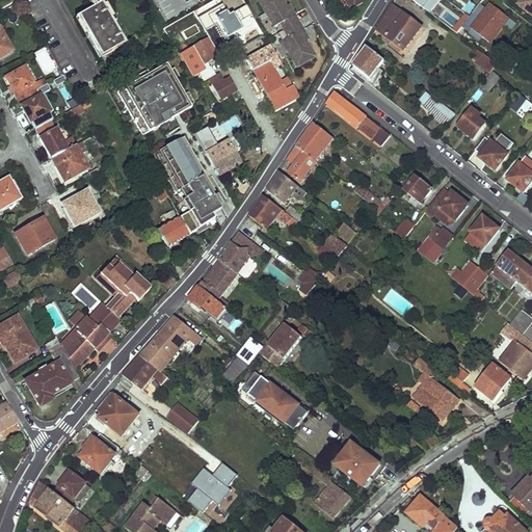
[(0,0),(0,12),(22,1),(21,0),(0,0)]
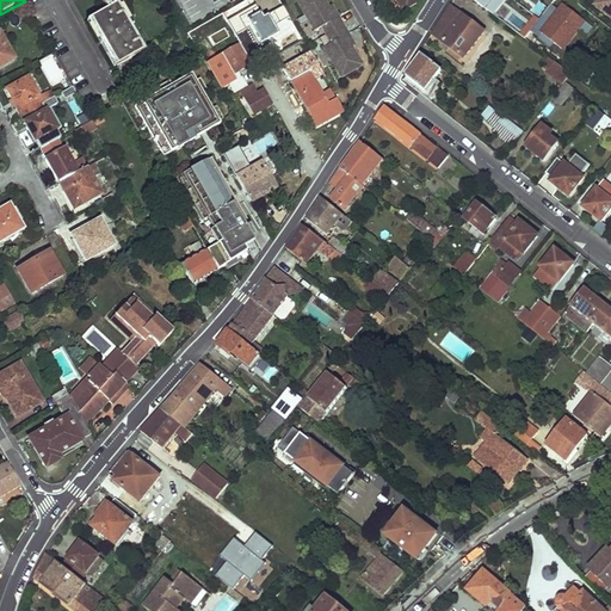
[(106,0),(111,7),(91,19),(117,66),(143,51),(133,31),(135,30),(130,23),(128,24),(117,4),(123,0),(106,0)]
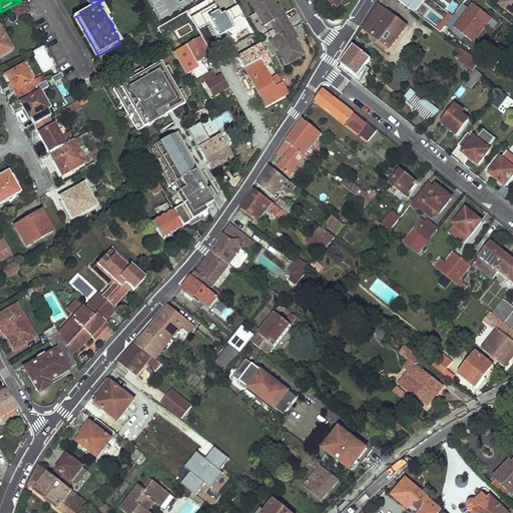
[(287,65),(303,56),(295,41),(289,31),(292,29),(284,15),(281,16),(275,7),(271,0),(250,0),(249,1),(265,26),(270,23),(278,37),(273,40),(287,65)]
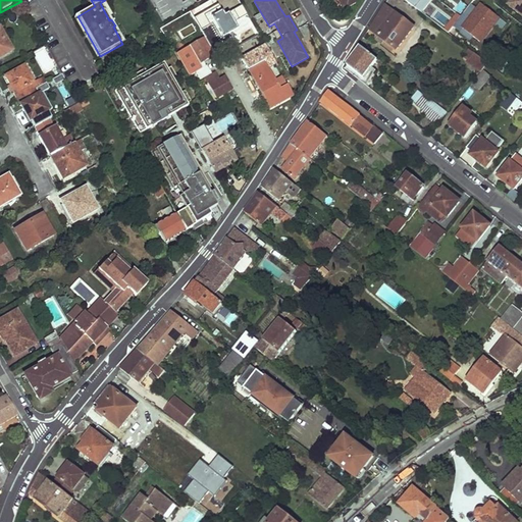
[(337,0),(338,1),(343,8),(357,0),(337,0)]
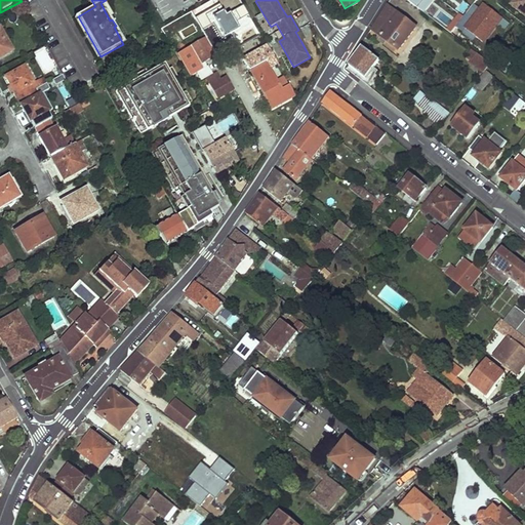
[(406,0),(417,8),(425,0),(406,0)]
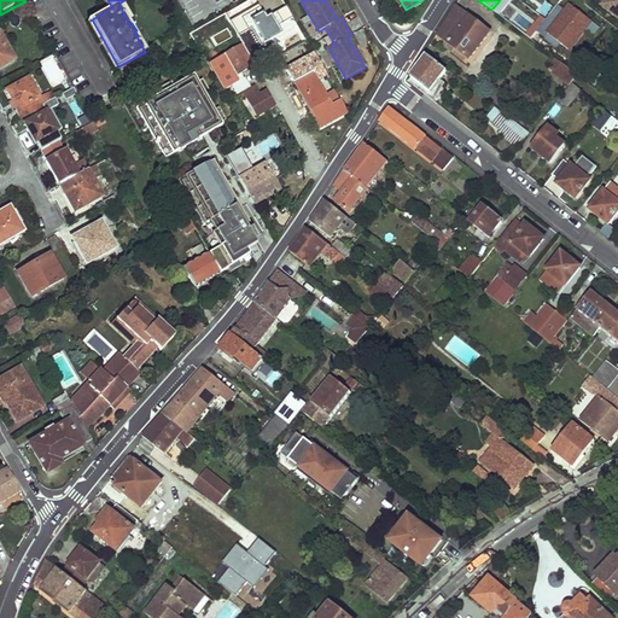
[(564,0),(538,30),(567,54),(586,33),(592,38),(600,27),(569,0),(564,0)]
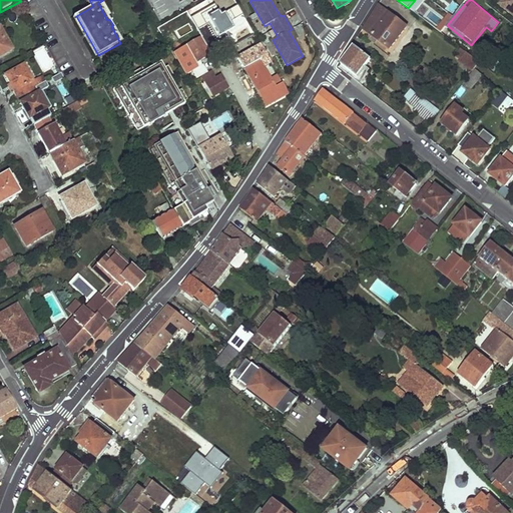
[(512,0),(499,0),(497,3),(512,15),(512,0)]
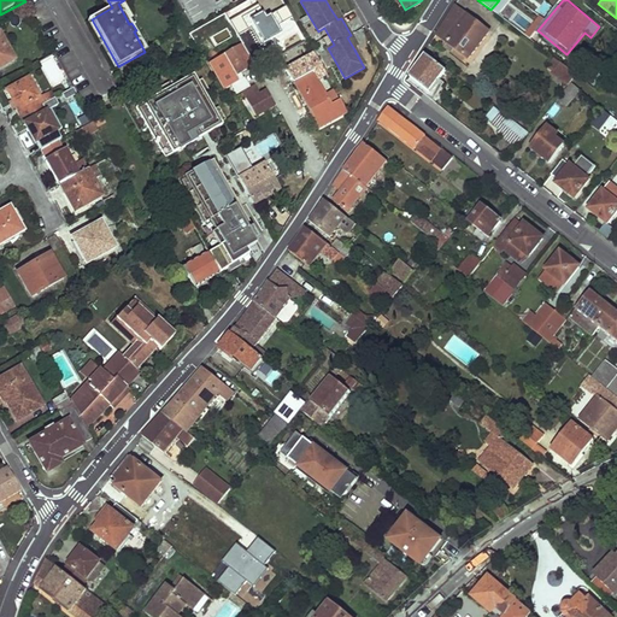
[(334,6),(330,9),(338,19),(341,18),(334,6)]
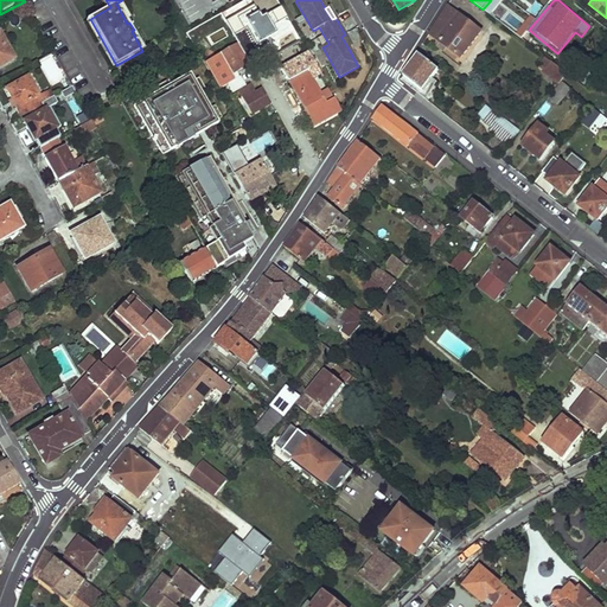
[(459,57),(460,58),(480,32),(447,7),(430,34),(440,43),(459,57)]
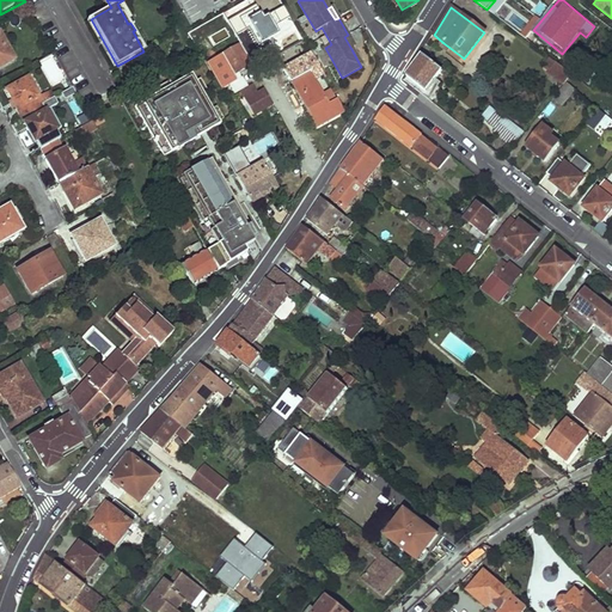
[(285,28),(293,41),(300,37),(292,24),(285,28)]
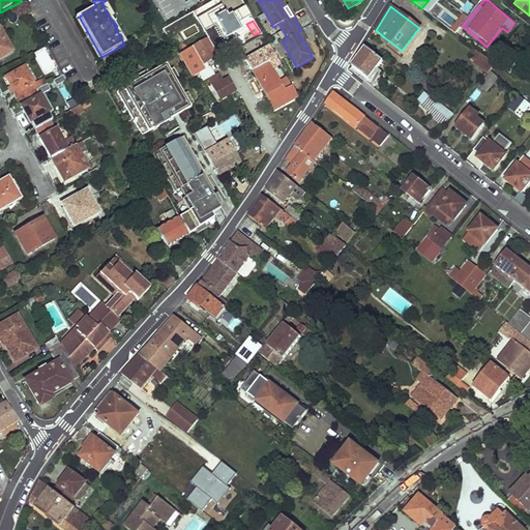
[(0,58),(12,52),(0,28),(0,58)]
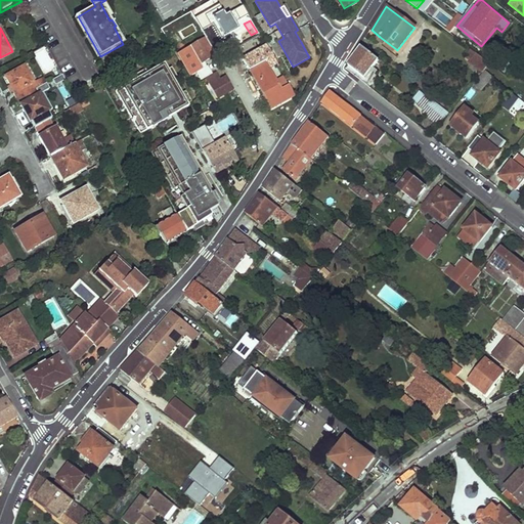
[(298,30),(295,32),(301,42),(303,40),(298,30)]
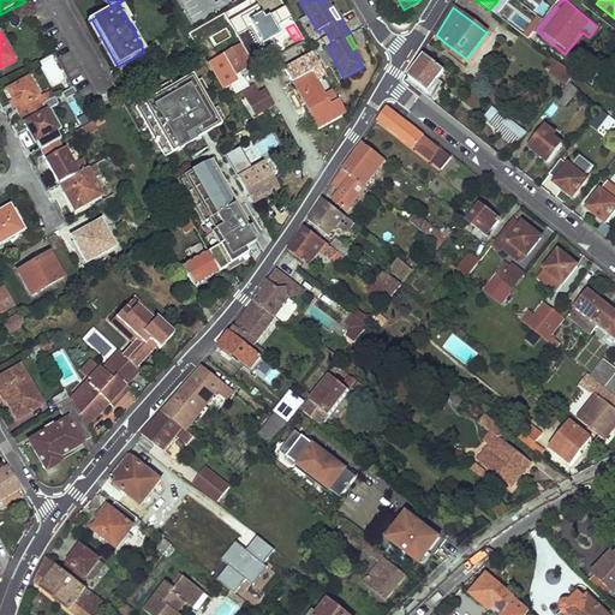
[(224,53),(233,70),(240,65),(244,70),(252,65),(240,43),(224,53)]
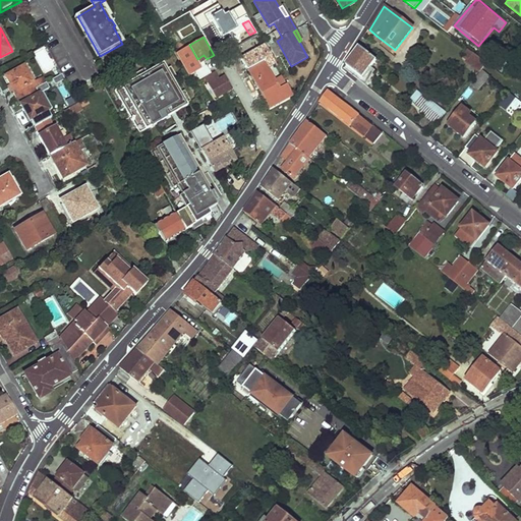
[(378,37),(373,41),(391,54),(394,49),(378,37)]
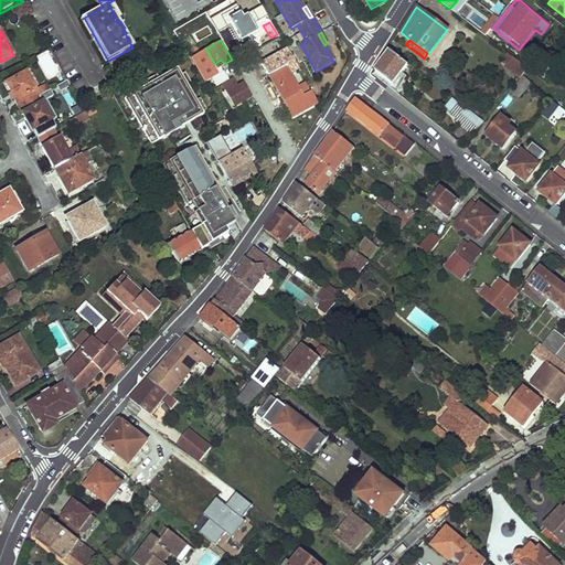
[(263,65),(292,119),(318,104),(306,83),(298,86),(292,76),(288,70),(295,65),(287,51),(263,65)]
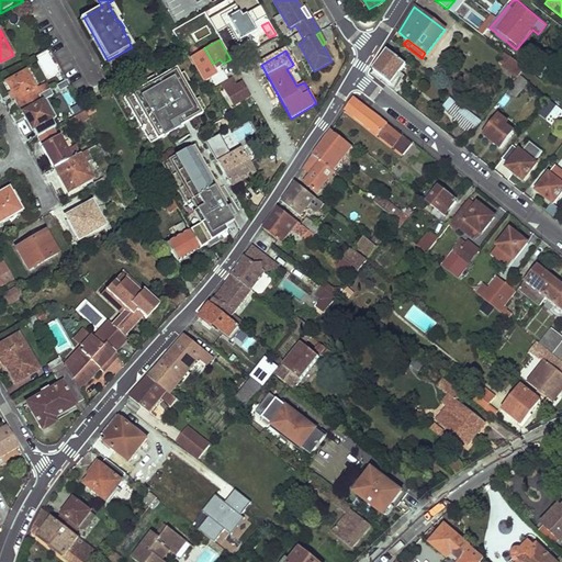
[(373,71),(390,85),(405,65),(388,52),(373,71)]
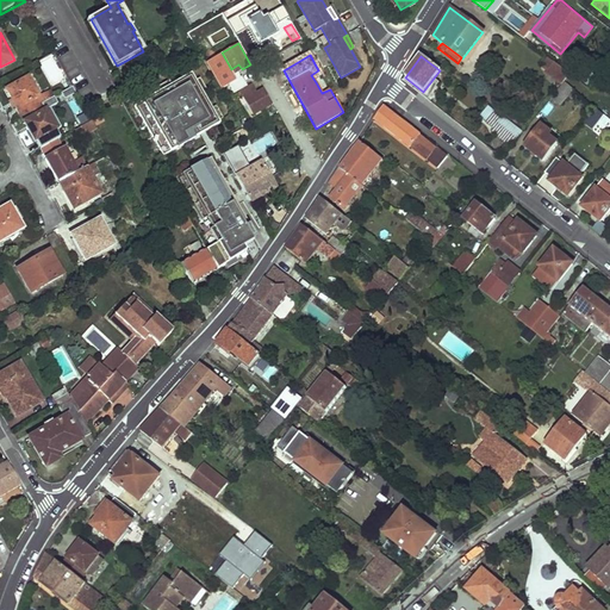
[(555,62),(548,70),(564,83),(565,81),(571,74),(555,62)]
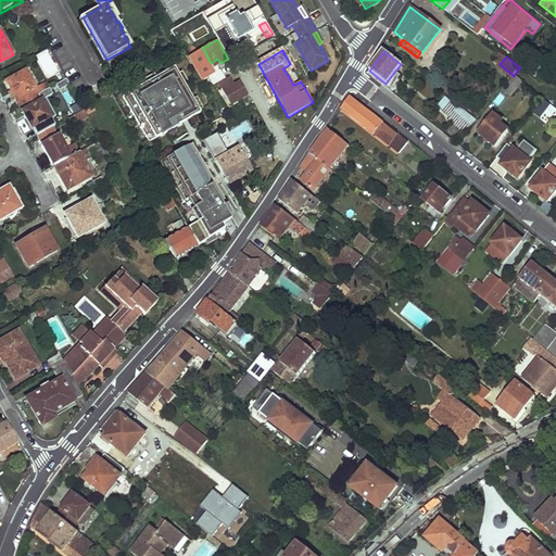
[(283,68),(288,75),(294,72),(290,64),(283,68)]
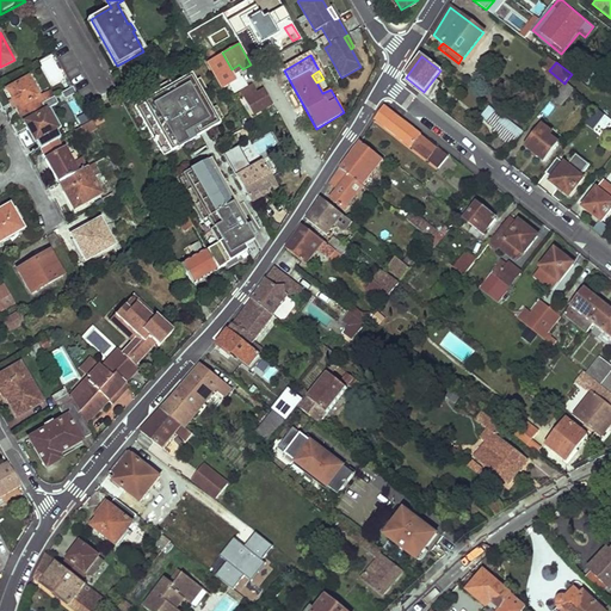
[(165,154),(218,123),(191,72),(135,105),(165,154)]
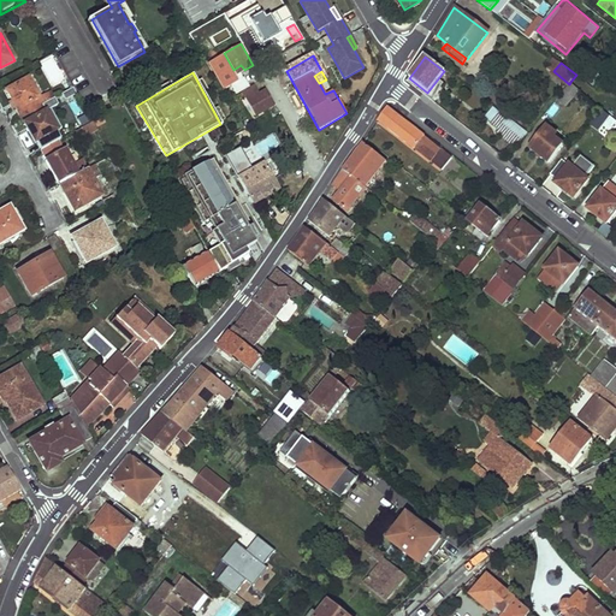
[(7,90),(17,110),(25,105),(29,112),(42,105),(41,102),(37,96),(28,78),(7,90)]
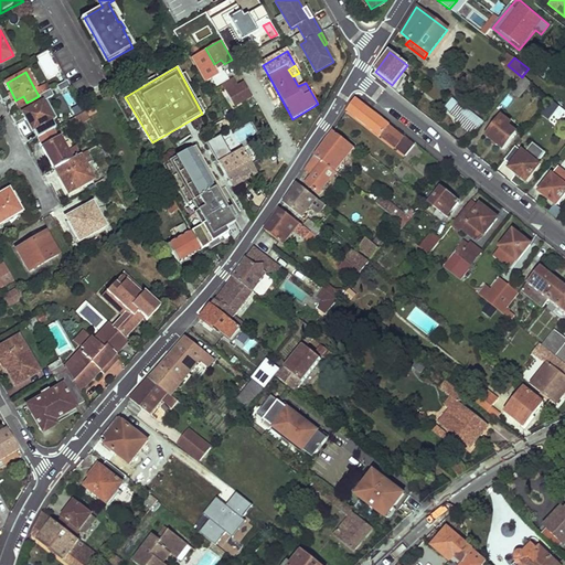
[(512,89),(520,96),(531,82),(523,75),(522,77),(512,89)]
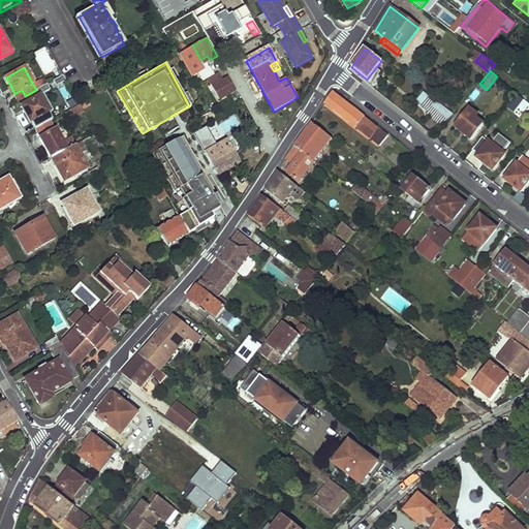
[(208,80),(219,99),(236,90),(228,76),(222,80),(219,73),(208,80)]
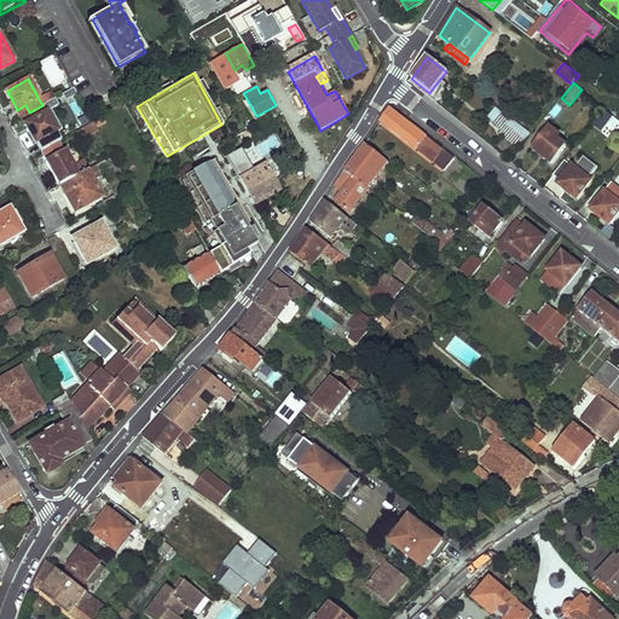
[(51,97),(47,92),(38,97),(41,103),(51,97)]
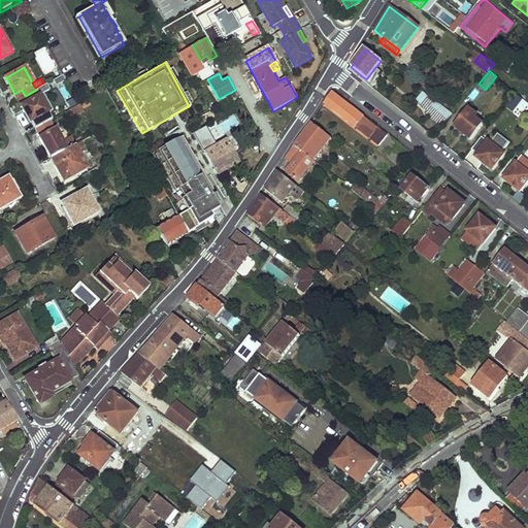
[(36,90),(38,94),(47,90),(44,85),(36,90)]
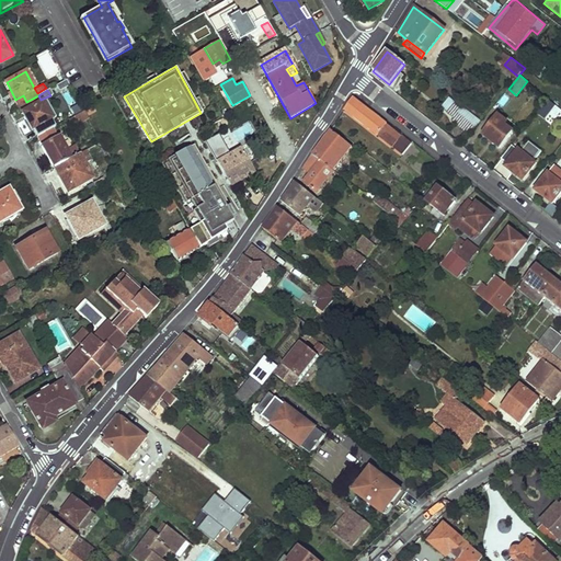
[(22,112),(33,129),(52,118),(41,100),(38,95),(26,102),(30,109),(22,112)]
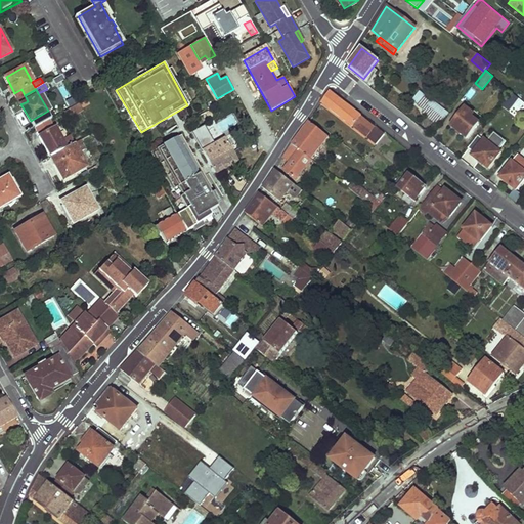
[(367,122),(330,92),(322,103),(375,142),(376,143),(384,133),(375,126),(373,129),(365,124),(367,122)]
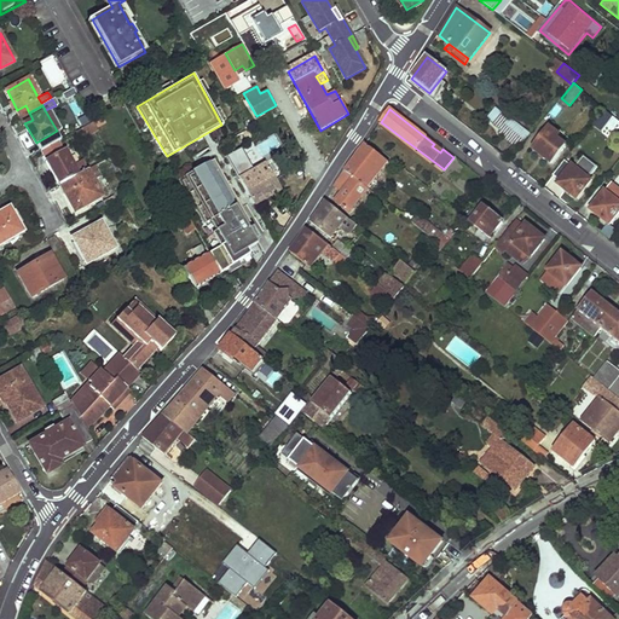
[(593,126),(601,133),(607,127),(614,116),(605,109),(593,126)]
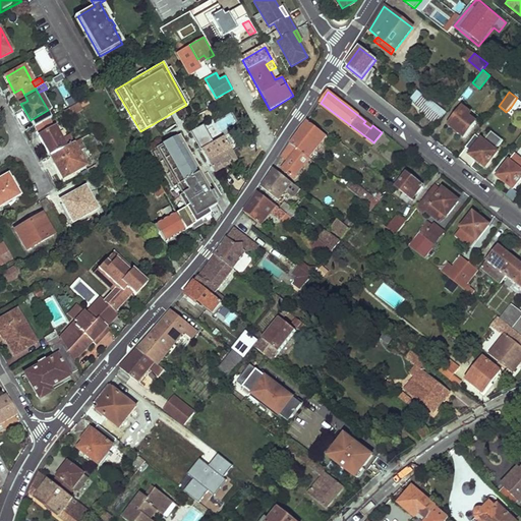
[(420,113),(436,125),(447,112),(430,100),(427,103),(422,98),(416,104),(422,109),(420,113)]
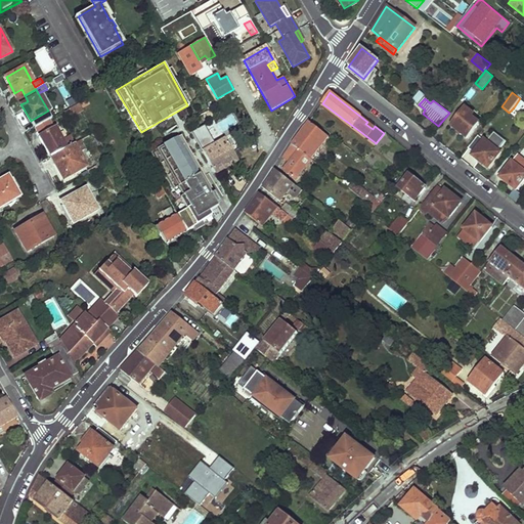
[(514,107),(518,111),(523,103),(523,102),(520,98),(514,107)]
